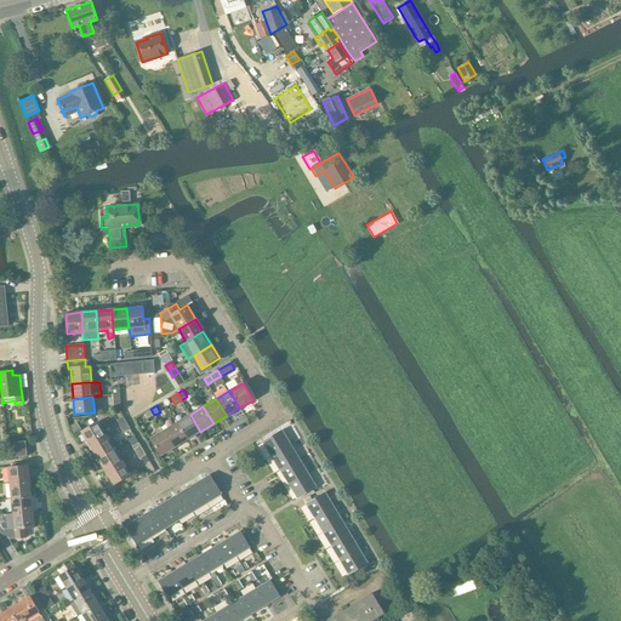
[(154,415),(151,409),(144,412),(148,419),(154,415)]
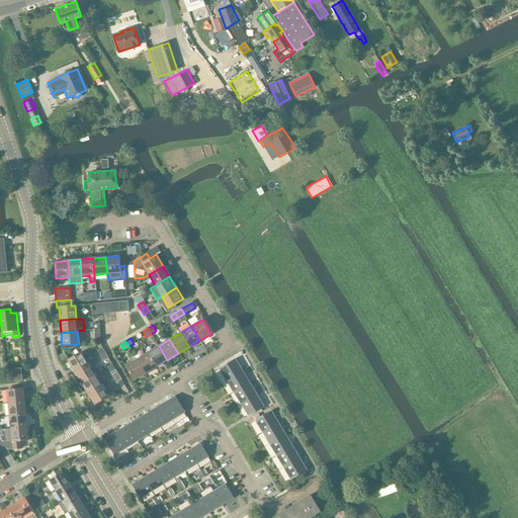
[(159,346),(148,352),(156,366),(167,360),(159,346)]
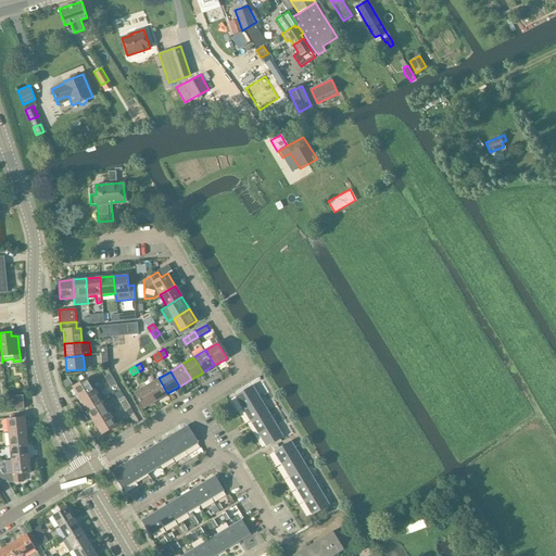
[(104,377),(108,382),(113,379),(110,373),(104,377)]
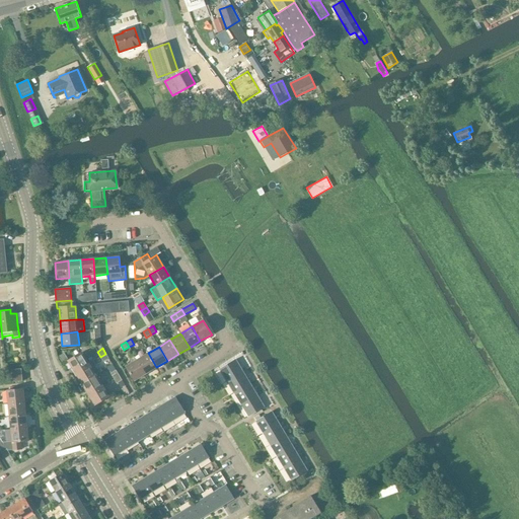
[(82,353),(68,361),(74,372),(89,364),(93,361),(95,360),(92,354),(89,355),(83,352),(82,353)]
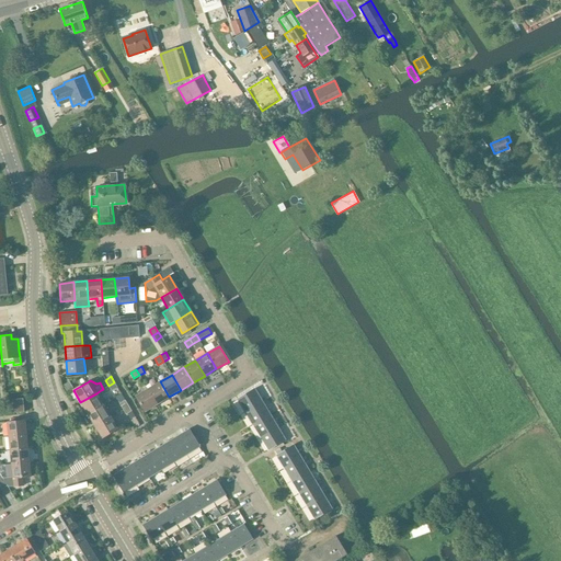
[(160,381),(148,389),(157,404),(169,397),(160,381)]
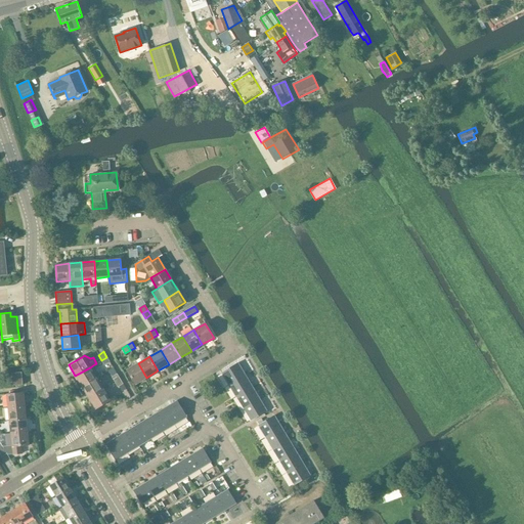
[(106,357),(101,360),(104,365),(110,362),(106,357)]
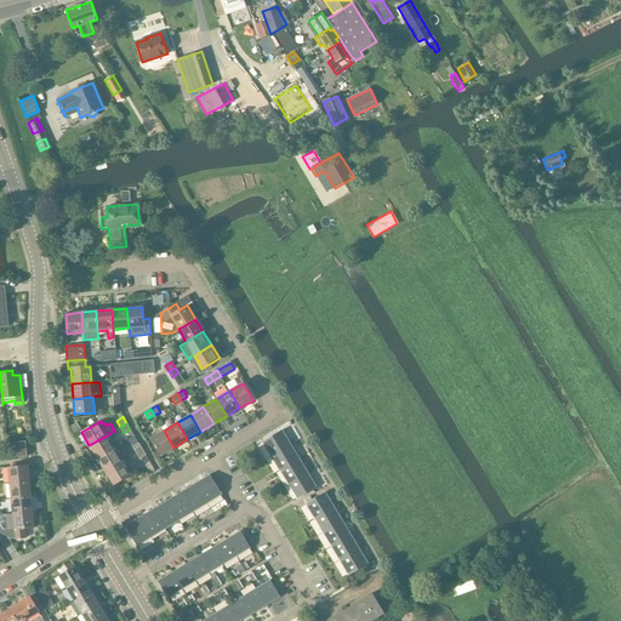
[(174,448),(164,431),(151,439),(160,456),(174,448)]
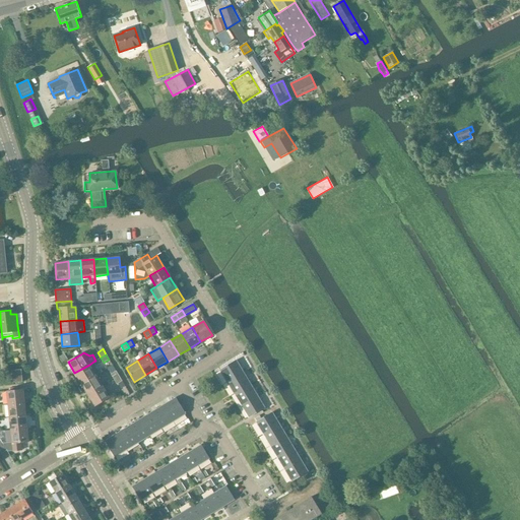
[(220,370),(228,382),(243,373),(236,361),(220,370)]
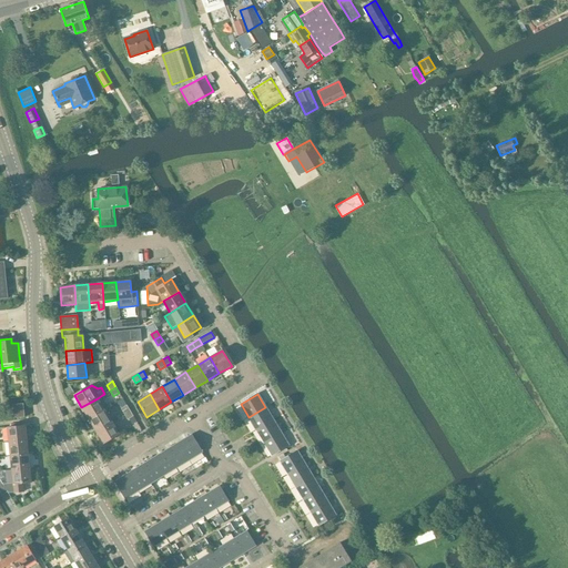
[(98,398),(81,407),(89,419),(104,411),(100,403),(105,399),(102,395),(98,398)]
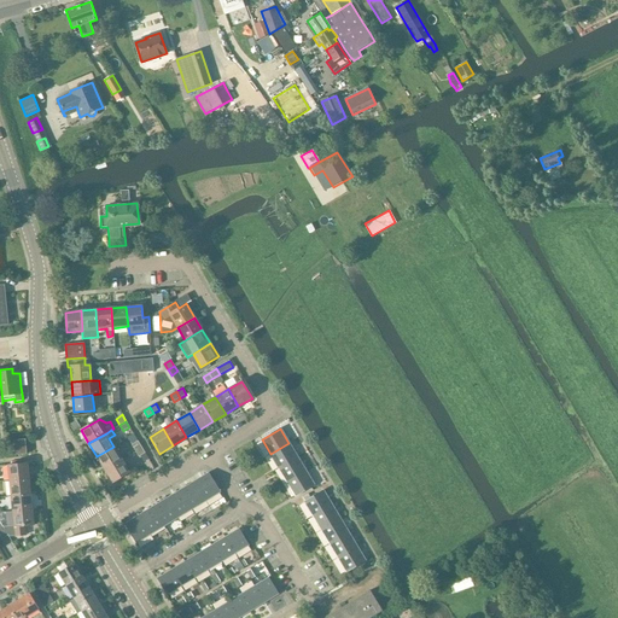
[(13,441),(16,455),(27,454),(25,439),(13,441)]
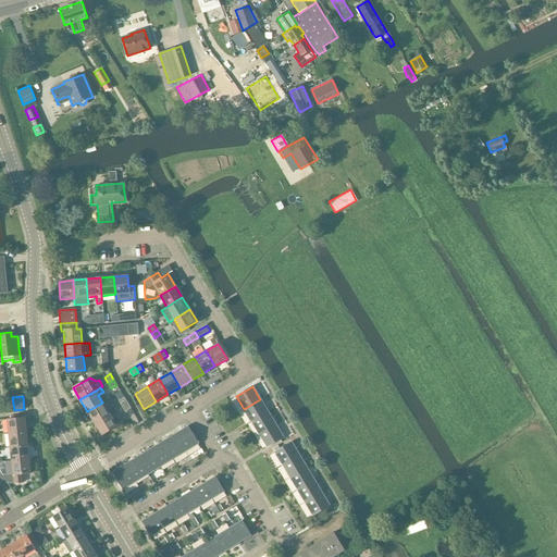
[(119,400),(122,406),(127,403),(124,397),(119,400)]
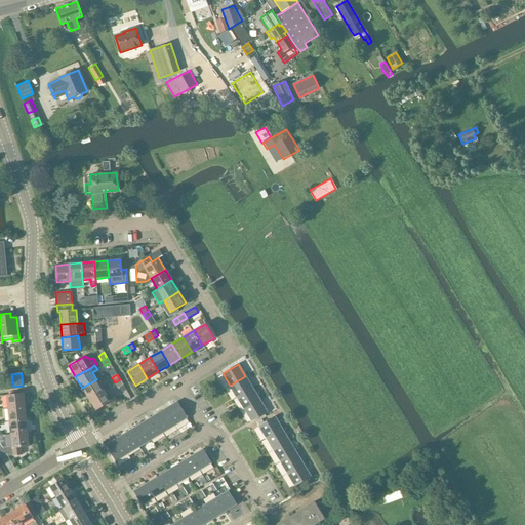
[(230,386),(237,398),(252,388),(245,376),(230,386)]
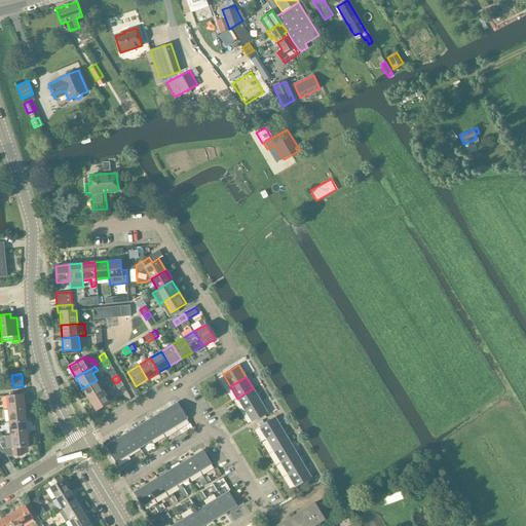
[(82,388),(88,400),(104,390),(97,380),(82,388)]
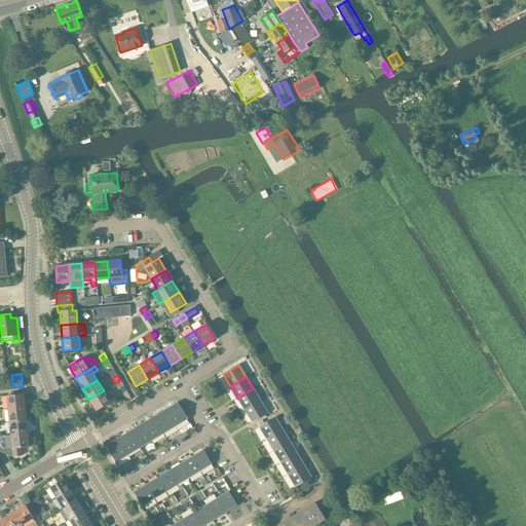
[(120,380),(115,383),(118,388),(123,385),(120,380)]
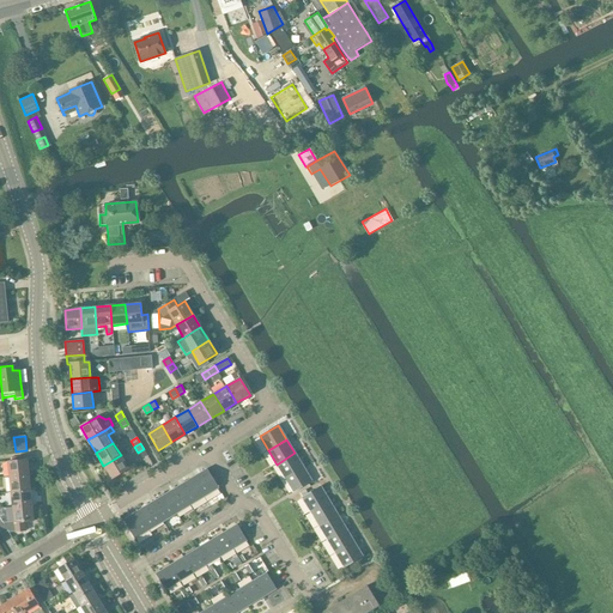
[(277,465),(285,478),(303,467),(295,453),(277,465)]
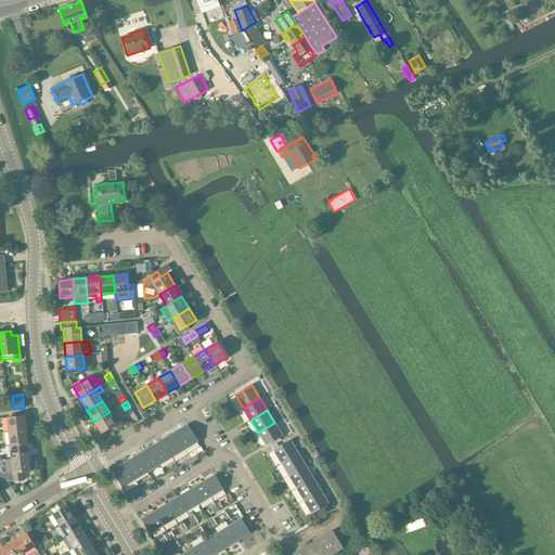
[(110,412),(93,422),(101,434),(116,424),(110,412)]
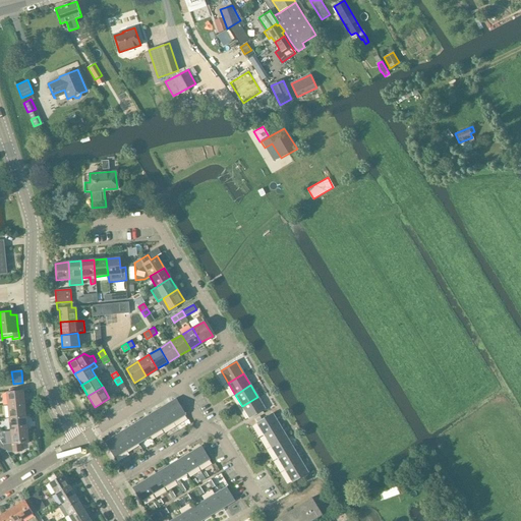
[(6,392),(8,405),(24,403),(23,391),(6,392)]
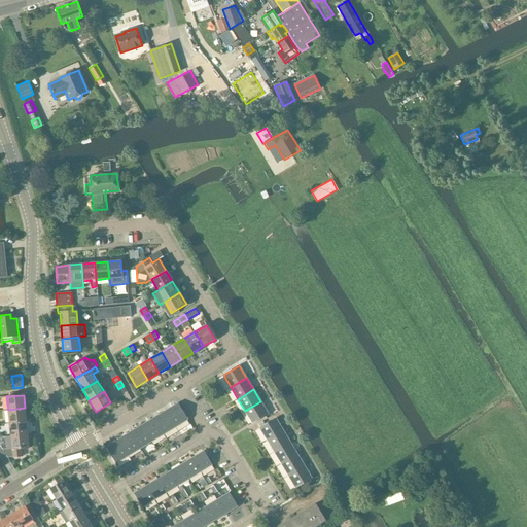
[(260,401),(245,411),(252,423),(268,414),(260,401)]
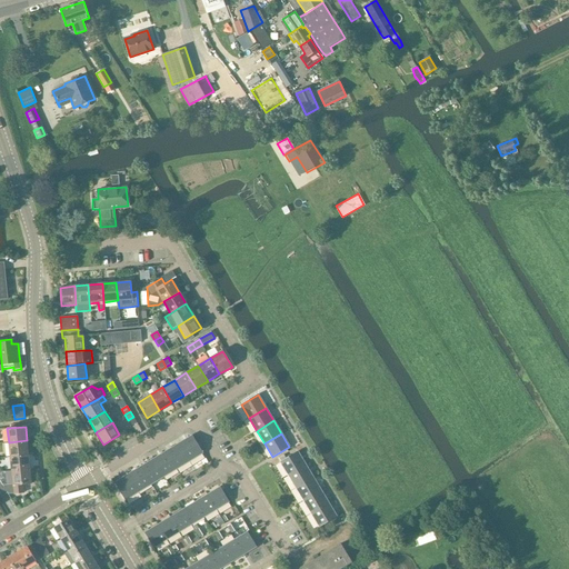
[(191,437),(179,443),(189,461),(202,453),(191,437)]
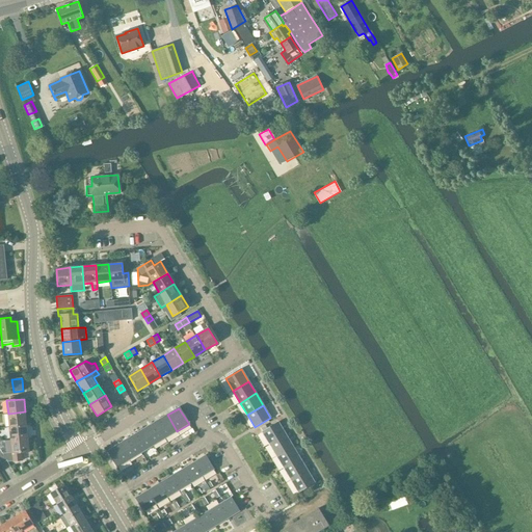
[(8,414),(9,426),(26,425),(25,411),(8,414)]
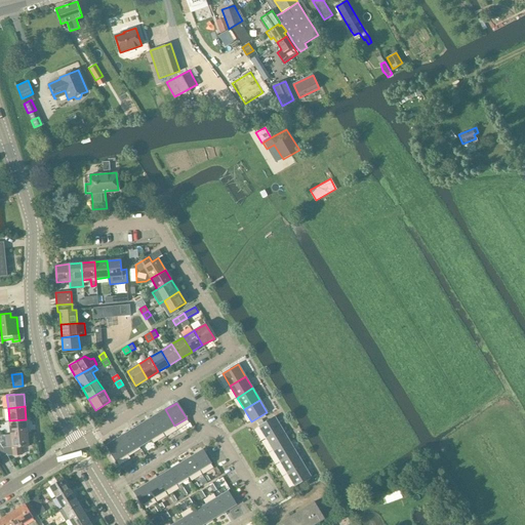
[(165,409),(153,416),(163,433),(174,426),(165,409)]
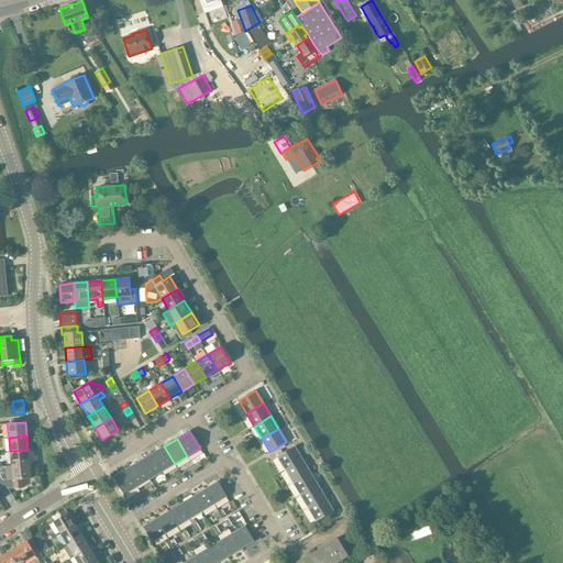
[(164,446),(152,454),(162,472),(175,464),(164,446)]
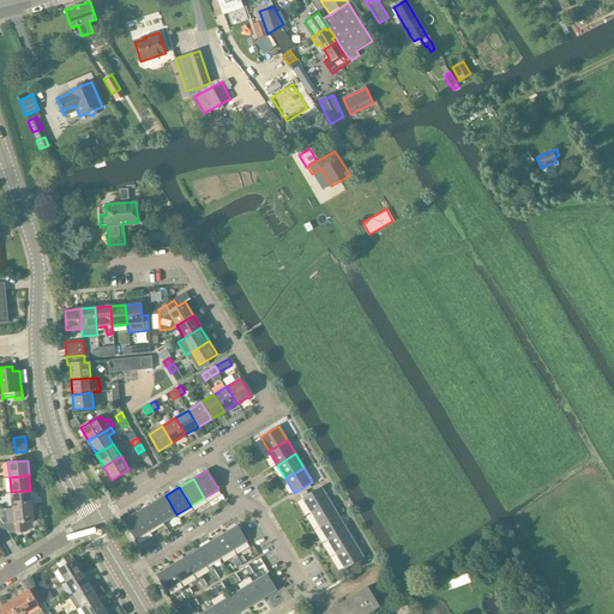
[(302,499),(311,513),(330,501),(321,487),(302,499)]
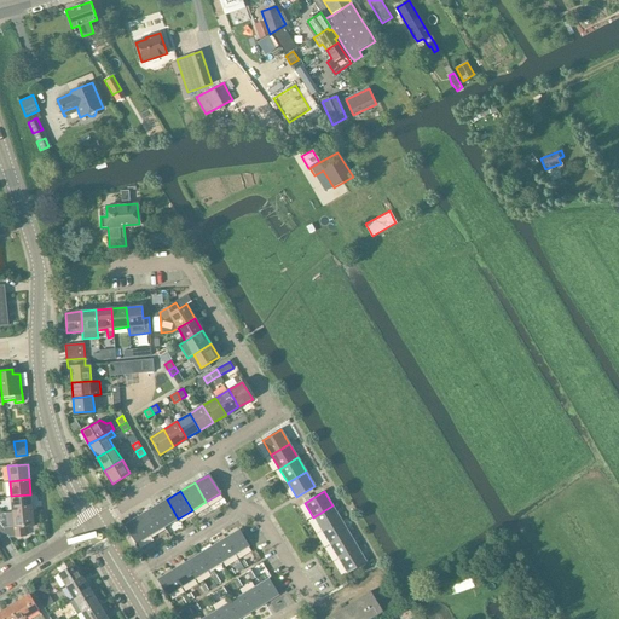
[(11,496),(12,512),(33,509),(30,495),(11,496)]
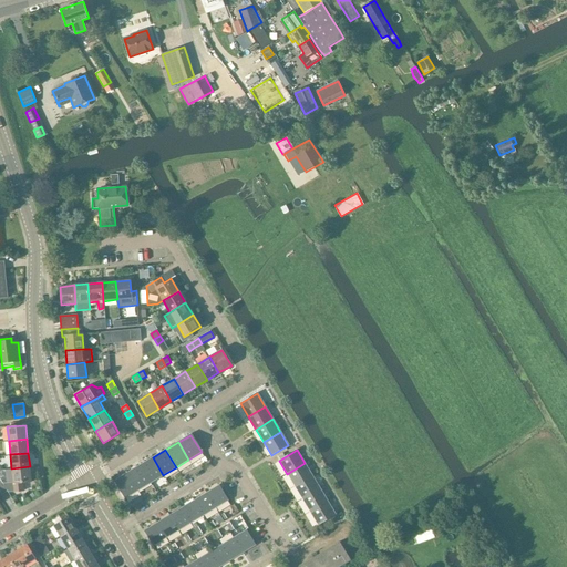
[(153,457),(140,465),(151,483),(163,475),(153,457)]
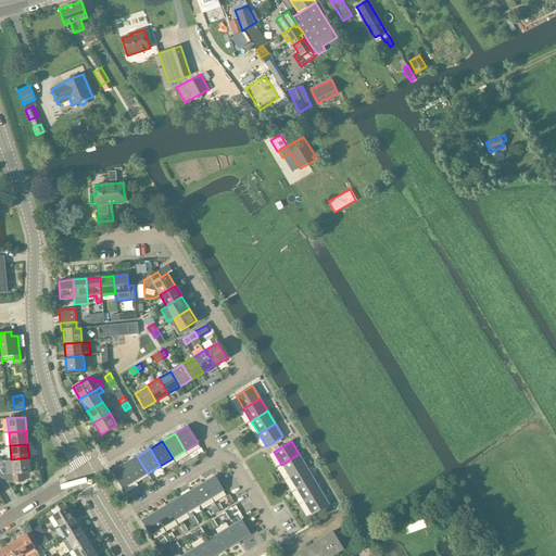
[(281,465),(289,477),(306,467),(299,454),(281,465)]
